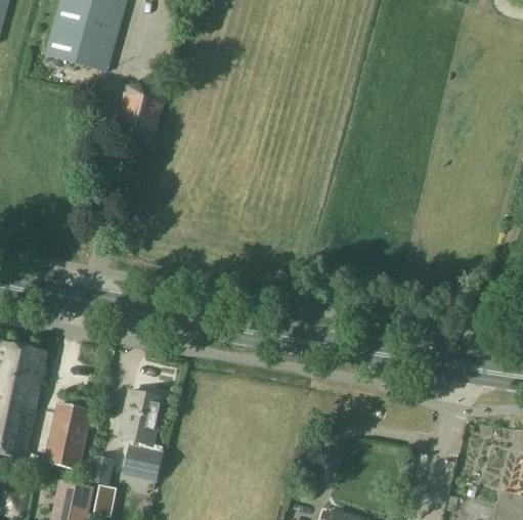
[(0,30),(8,0),(0,0),(0,30)]
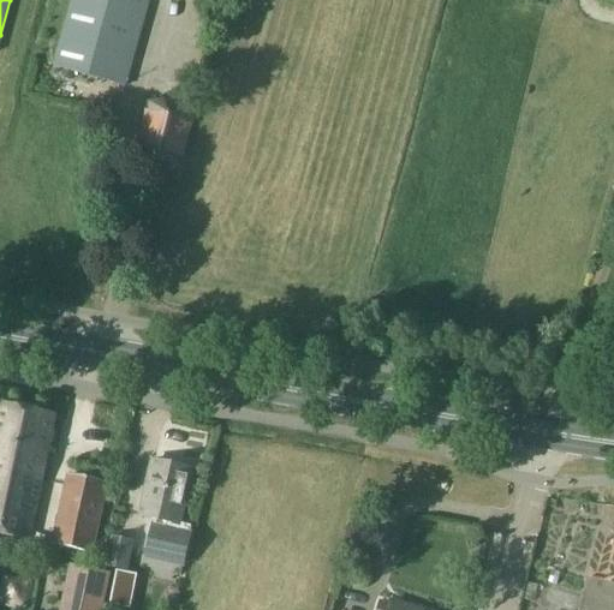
[(71,0),(54,64),(126,84),(149,0),(71,0)]
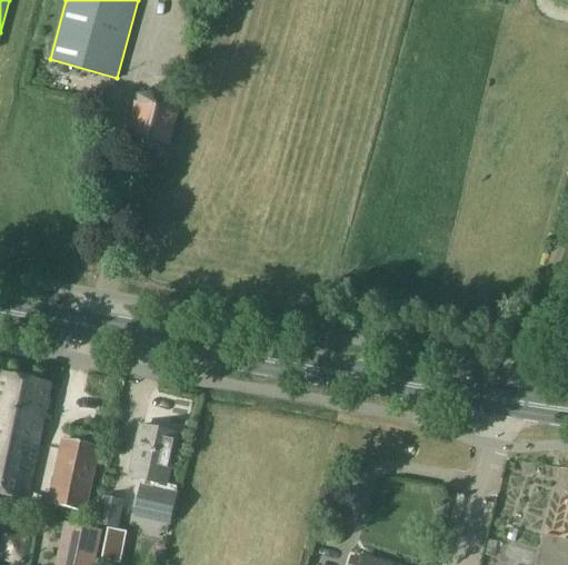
[(137,92),(125,142),(137,150),(155,155),(167,155),(179,102),(168,96),(153,91),(137,92)]
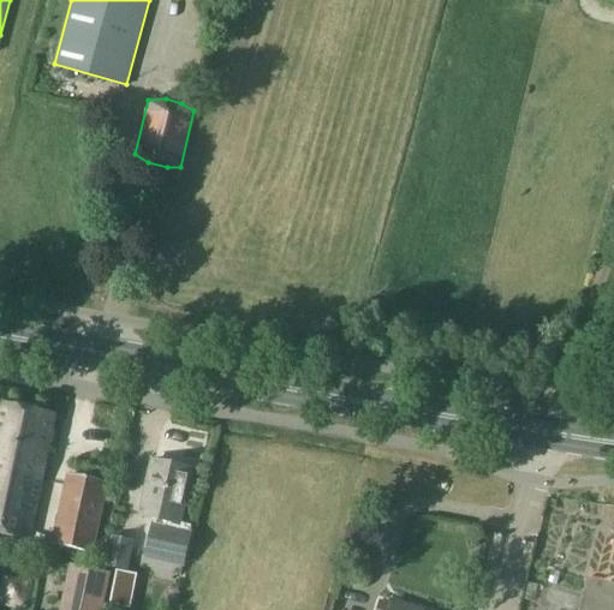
[(0,528),(28,536),(53,413),(0,402),(0,528)]
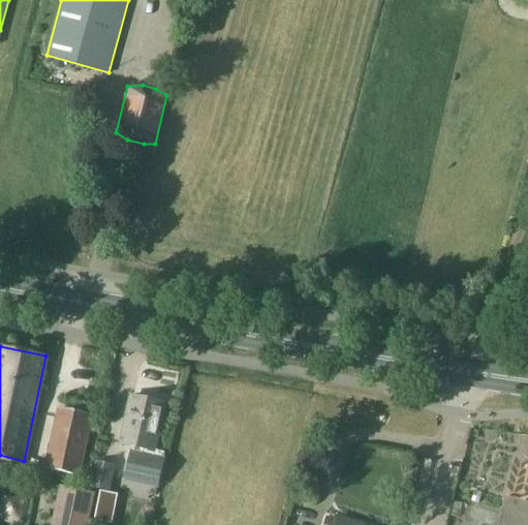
[(128,427),(123,426),(119,442),(132,445),(131,446),(130,446),(123,477),(158,486),(165,455),(163,454),(164,450),(154,448),(163,403),(134,397),(128,427)]
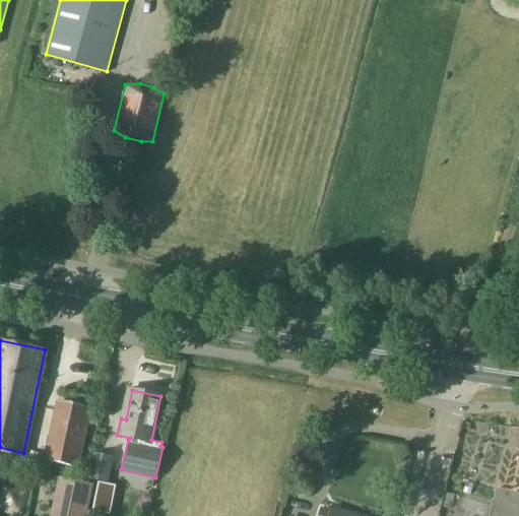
[(76,463),(88,405),(55,398),(43,456),(76,463)]
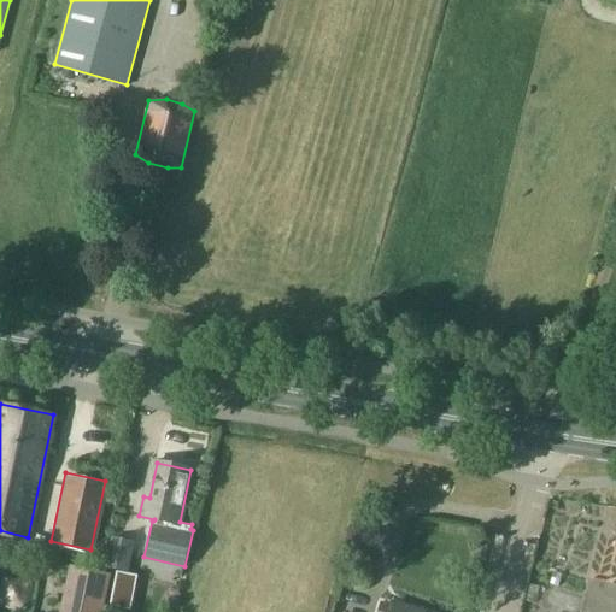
[(110,534),(103,564),(127,570),(134,540),(110,534)]
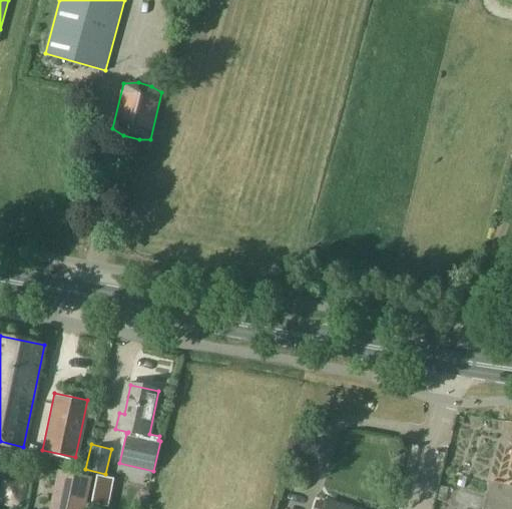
[(82,508),(90,478),(61,471),(51,508),(82,508)]
